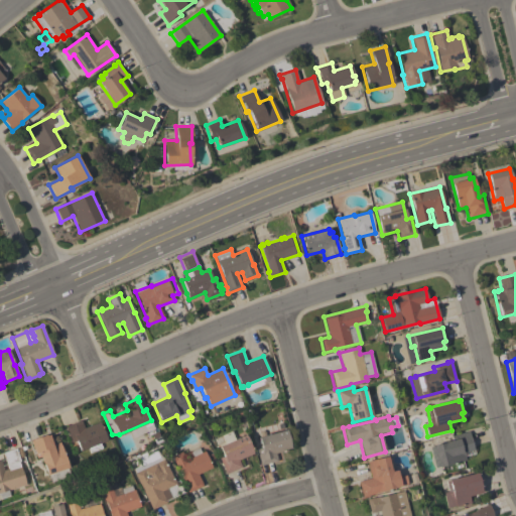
[(66,427),(67,426),(67,425),(79,420),(80,421),(81,420),(84,427),(100,421),(107,439),(100,442),(102,447),(91,453),(89,447),(81,450),(77,440),(72,442),(66,427)]
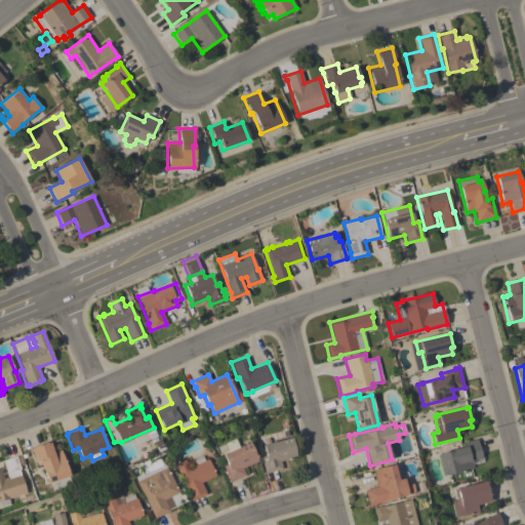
[(291,437),(296,457),(280,461),(282,469),(265,474),(260,456),(266,455),(263,445),(291,437)]
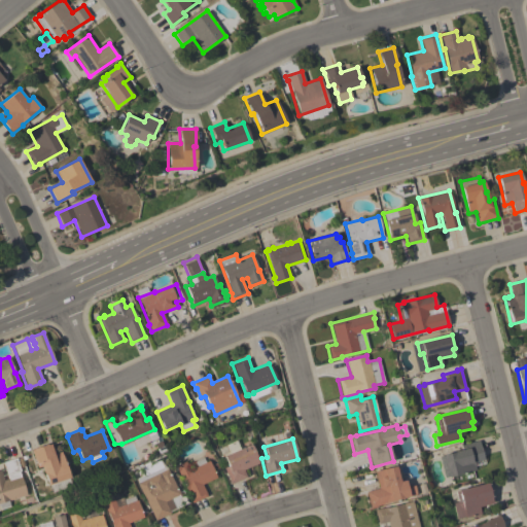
[(231,484),(227,480),(229,479),(223,467),(227,465),(223,456),(230,453),(226,445),(236,441),(240,449),(250,445),(258,463),(243,469),(246,477),(231,484)]
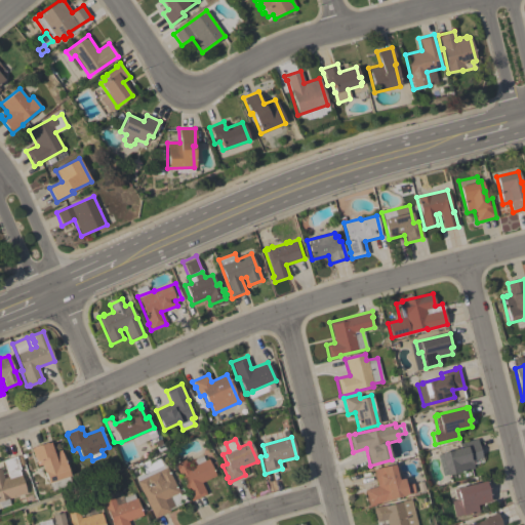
[(438,455),(441,454),(441,452),(460,448),(458,443),(477,439),(483,462),(474,465),(475,468),(442,476),(438,455)]
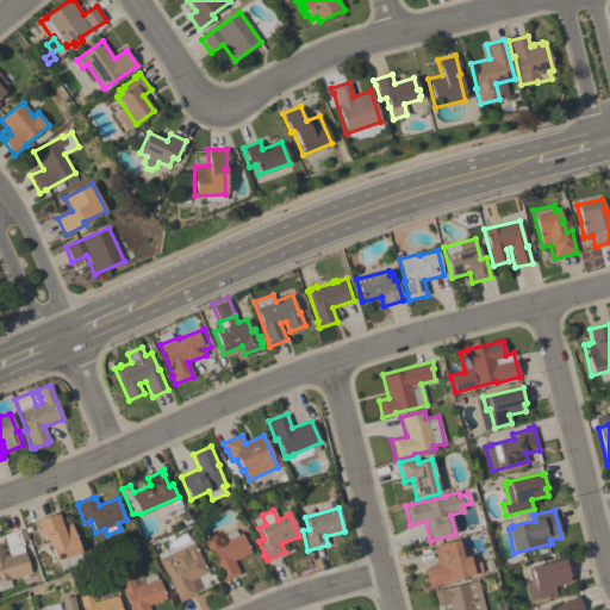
[(62,526),(72,522),(81,552),(80,553),(83,562),(62,571),(57,560),(56,560),(49,539),(43,541),(36,522),(39,521),(39,518),(54,514),(55,515),(57,514),(62,526)]
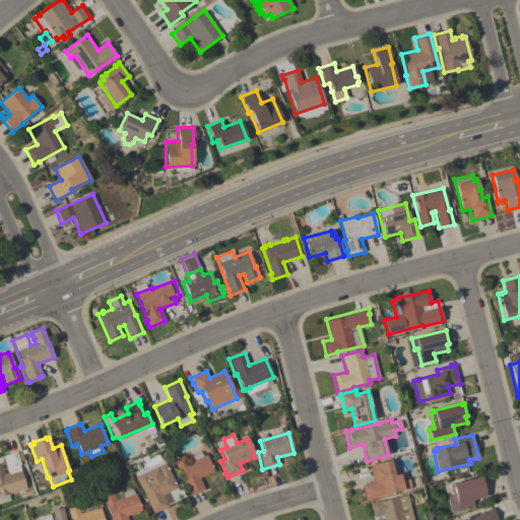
[(0,463),(4,473),(8,472),(3,456),(16,452),(20,464),(19,465),(26,488),(8,494),(10,500),(0,503),(0,463)]
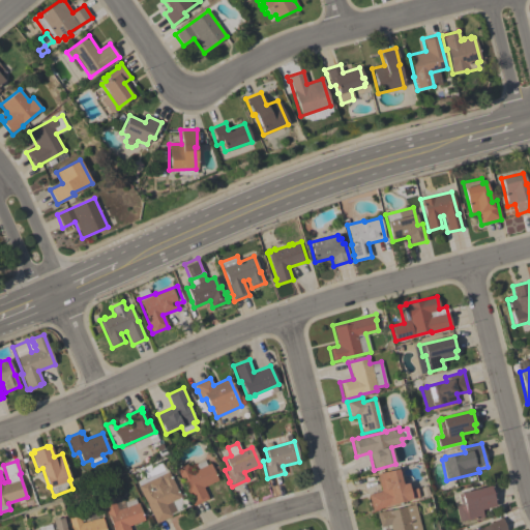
[(190,472),(197,469),(195,464),(204,461),(206,465),(210,463),(217,480),(203,487),(208,499),(194,505),(177,468),(186,464),(190,472)]
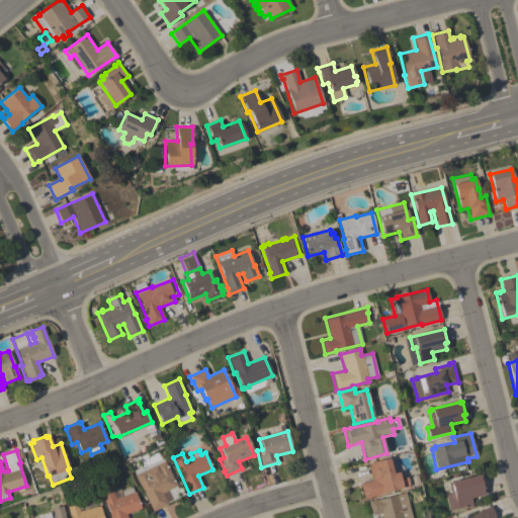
[(133,470),(139,466),(137,462),(142,459),(140,456),(146,454),(148,457),(160,451),(177,486),(176,487),(181,497),(173,501),(172,499),(166,502),(167,504),(153,512),(133,470)]
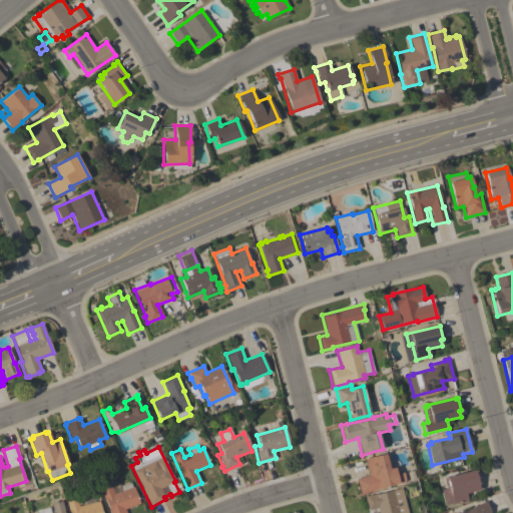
[(356,478),(369,475),(365,459),(385,453),(389,470),(396,468),(400,483),(376,489),(377,490),(367,493),(360,495),(356,478)]
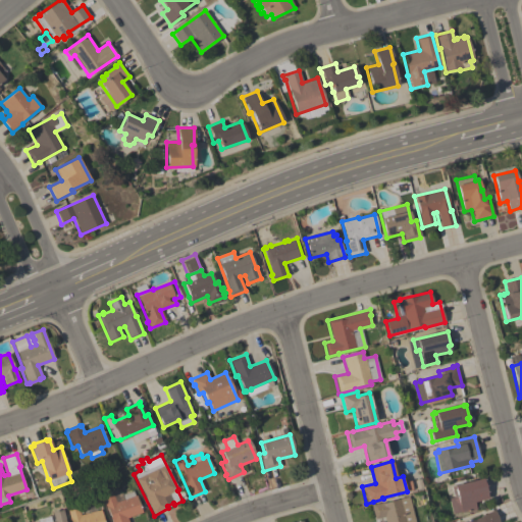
[(449,499),(454,498),(453,496),(456,494),(454,485),(482,478),(482,479),(484,479),(488,491),(486,492),(487,499),(474,502),(475,509),(461,513),(460,512),(453,514),(449,499)]
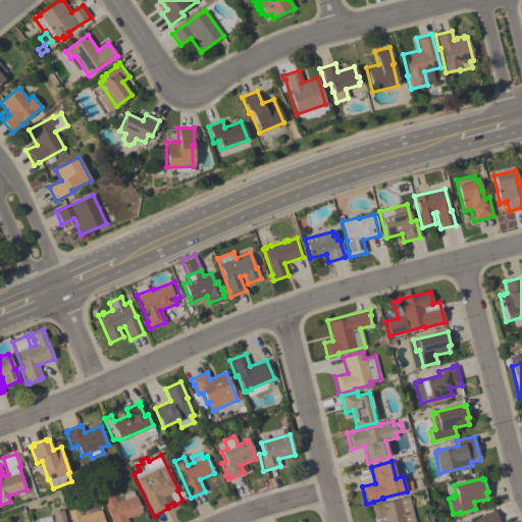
[(413,481),(420,479),(422,487),(415,489),(413,481)]
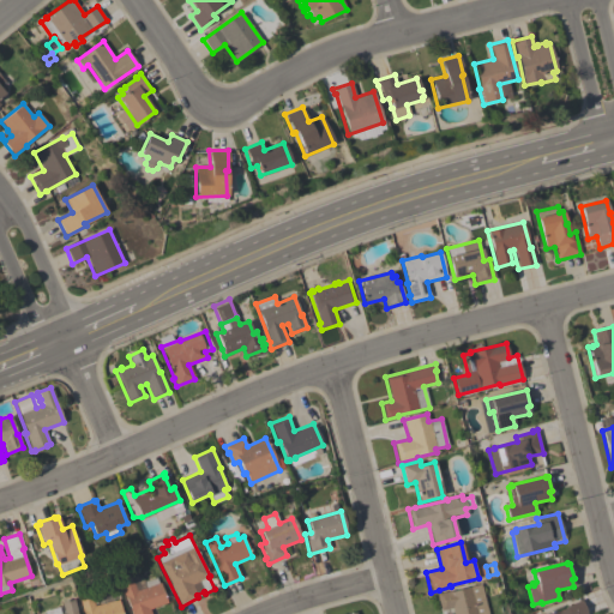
[(149,609),(150,613),(131,613),(120,585),(124,584),(120,575),(128,571),(136,590),(144,588),(143,582),(156,577),(157,583),(160,582),(167,602),(149,609)]
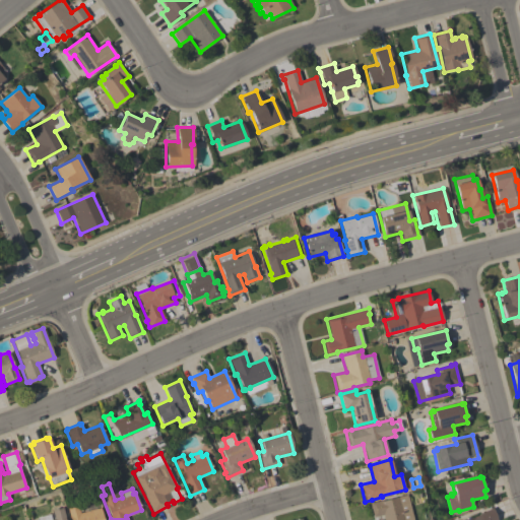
[(412,519),(379,519),(383,519),(382,515),(373,517),(369,503),(376,501),(376,502),(406,495),(412,519)]
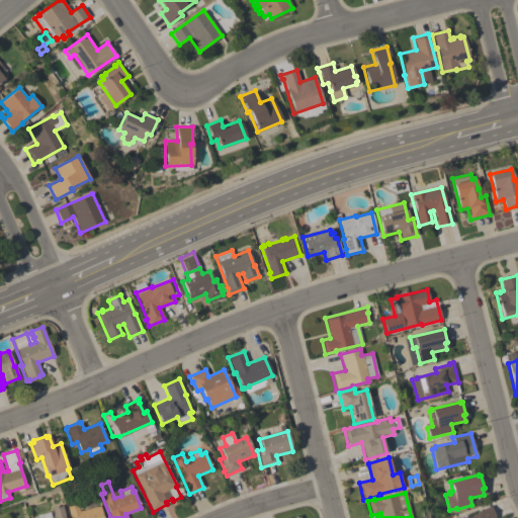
[(70,517),(67,505),(77,502),(79,511),(100,506),(102,517),(70,517)]
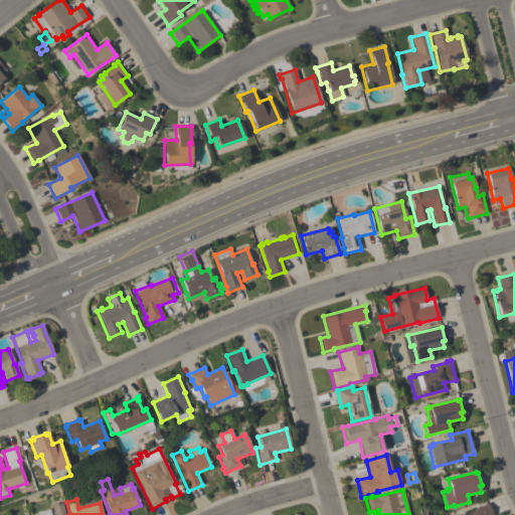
[(37,514),(36,512),(49,509),(50,514),(53,514),(51,505),(61,502),(64,514),(37,514)]
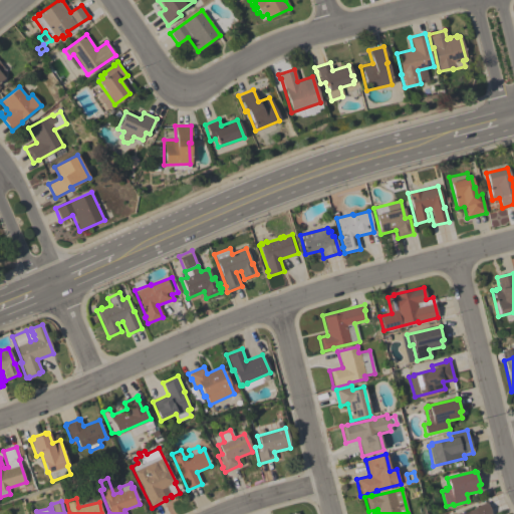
[(457,513),(483,505),(483,504),(487,502),(491,513),(457,513)]
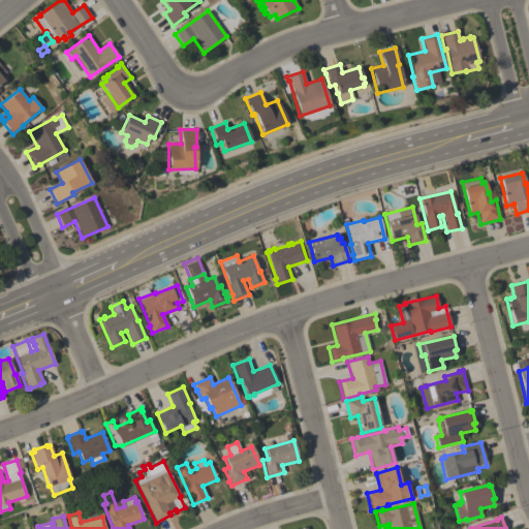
All buildings are outlined.
